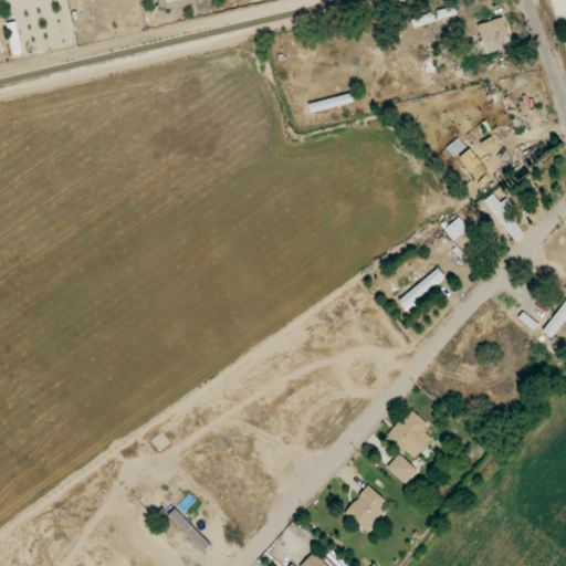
[(565,0),(551,0),(557,17),(565,13),(565,0)]
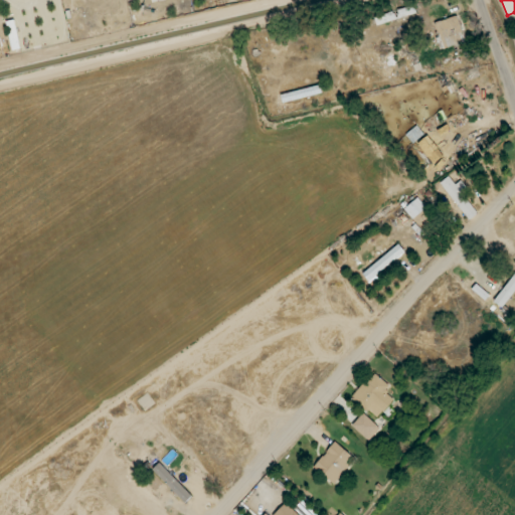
[(466,41),(457,15),(433,23),(442,49),(466,41)]
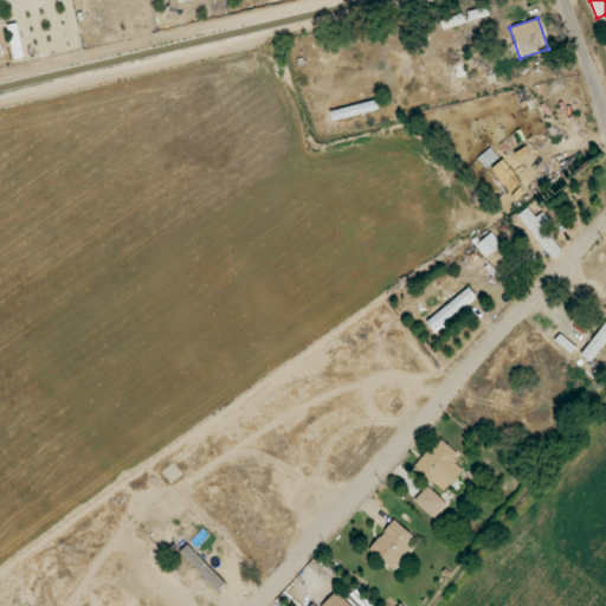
[(536,218),(528,207),(517,217),(552,260),(565,250),(539,216),(536,218)]
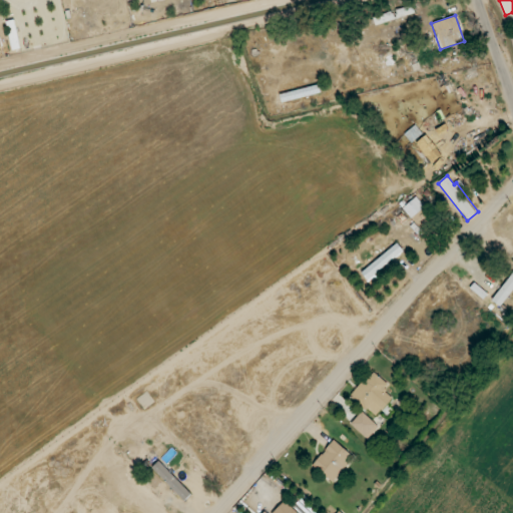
[(410,217),(425,208),(417,197),(403,207),(410,217)]
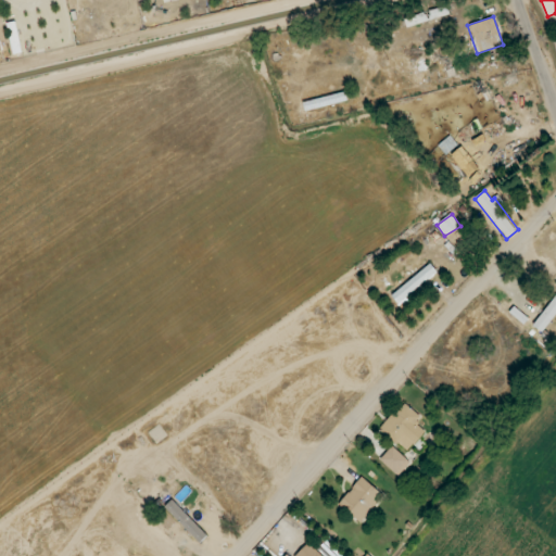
[(555,293),(535,325),(545,331),(555,314),(555,293)]
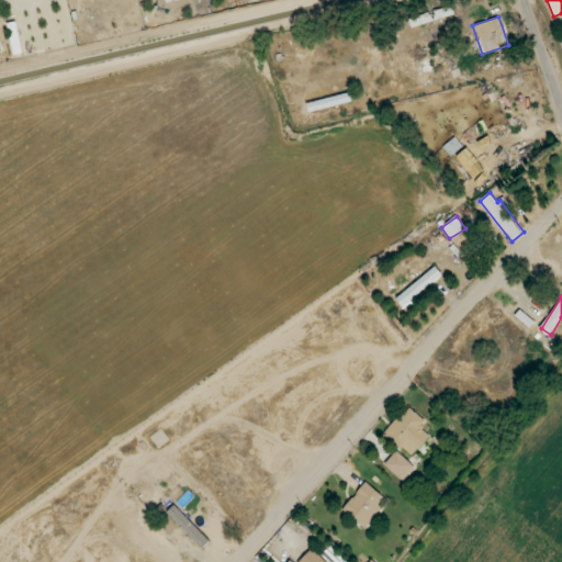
[(429,435),(420,427),(426,420),(409,406),(385,433),(411,456),(429,435)]
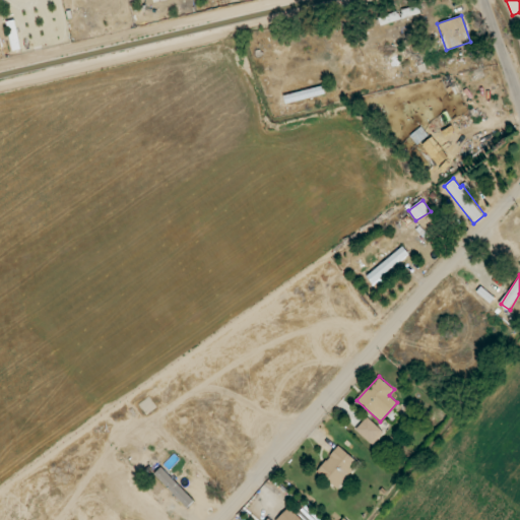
[(374,445),(385,432),(368,417),(356,431),(374,445)]
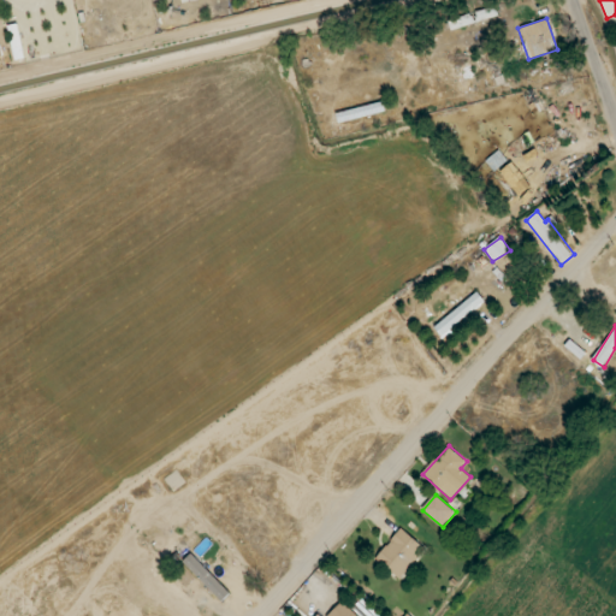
[(377,558),(401,579),(426,549),(402,528),(377,558)]
